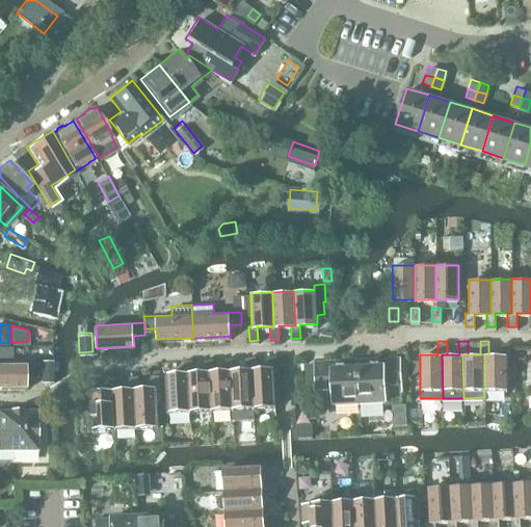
[(501,354),(488,354),(484,354),(484,389),(506,389),(507,356),(510,356),(510,341),(501,341),(501,354)]
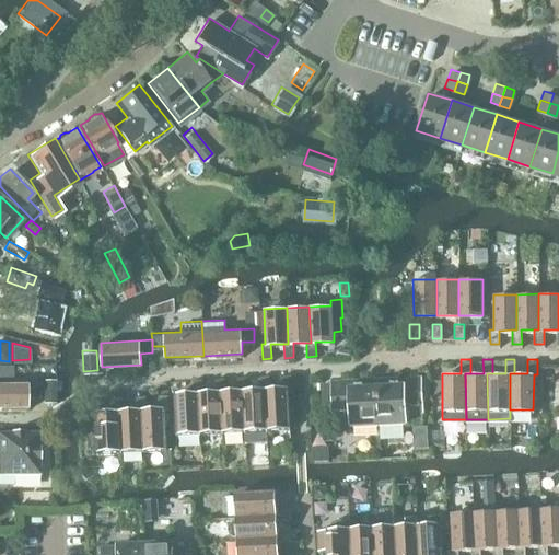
[(282,388),(269,388),(265,388),(267,428),(290,427),(288,388),(291,388),(291,372),(281,373),(282,388)]
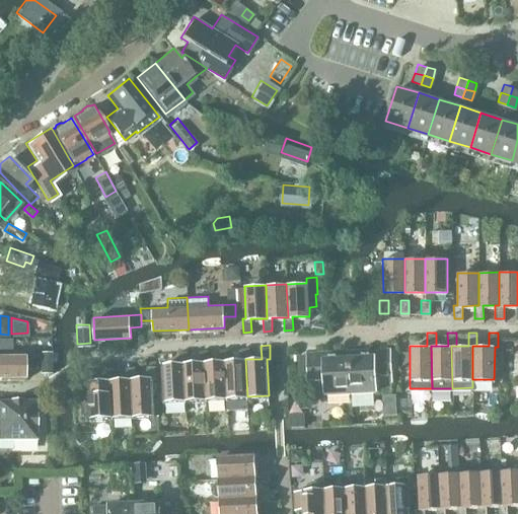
[(240,360),(229,360),(224,361),(226,397),(247,396),(245,359),(249,359),(248,346),(240,347),(240,360)]
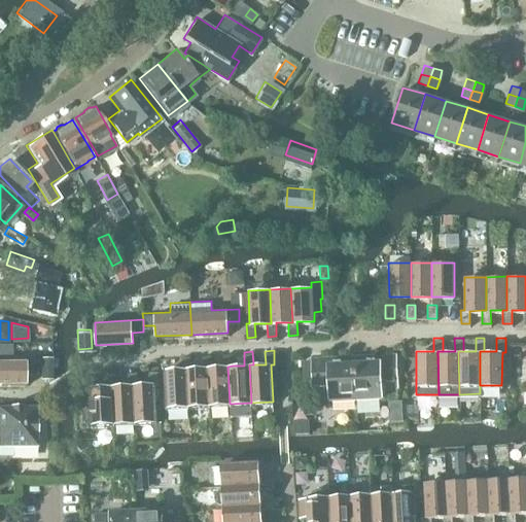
[(223,367),(211,367),(207,368),(209,405),(230,404),(228,367),(233,366),(232,352),(222,353),(223,367)]
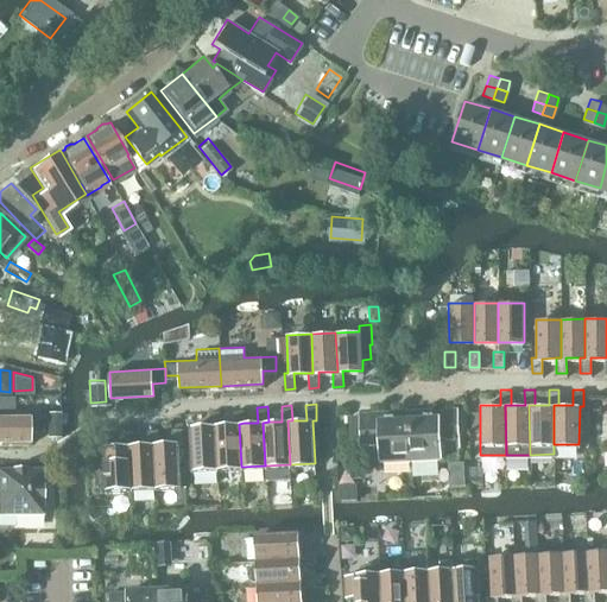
[(456,406),(408,409),(411,458),(441,457),(440,445),(459,444),(456,406)]
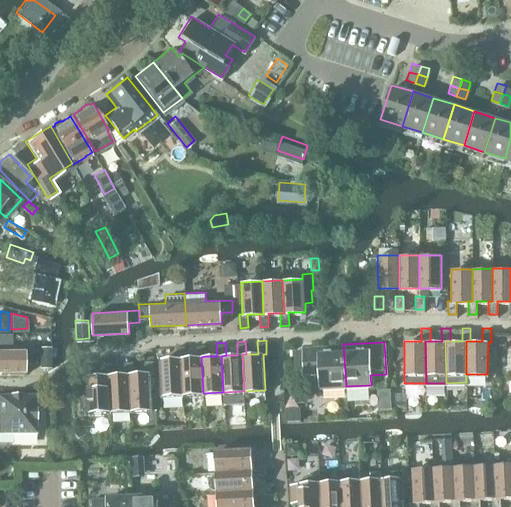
[(197,357),(185,357),(181,358),(182,394),(203,393),(201,357),(205,356),(205,343),(196,344),(197,357)]
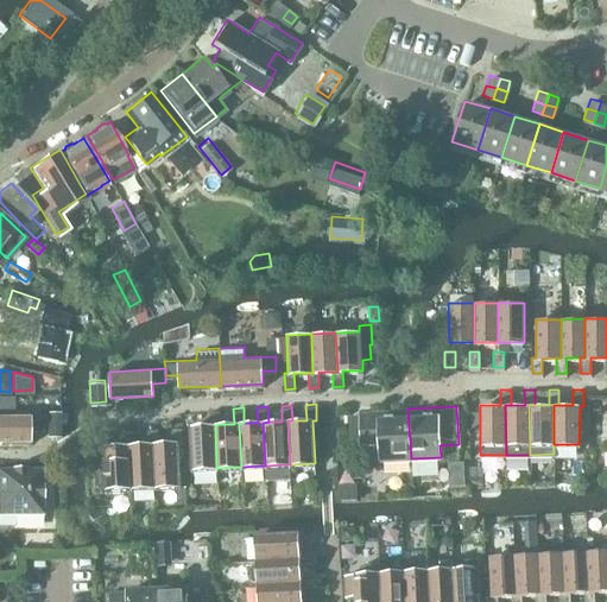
[(411,458),(408,409),(360,411),(362,449),(380,448),(381,461),(411,458)]
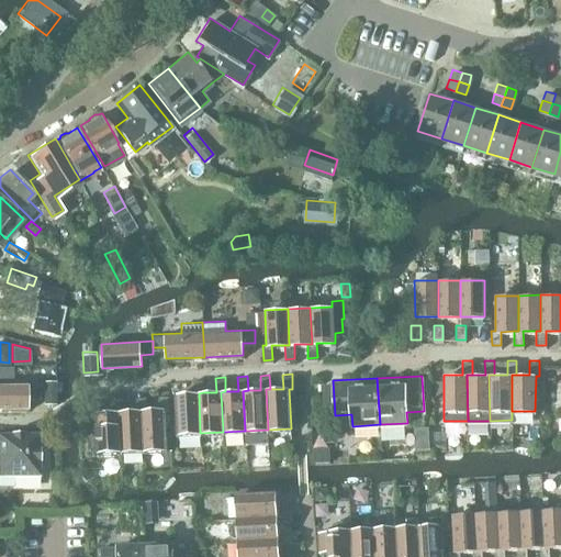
[(199,393),(203,392),(202,379),(193,379),(193,393),(175,394),(177,434),(200,433),(199,393)]
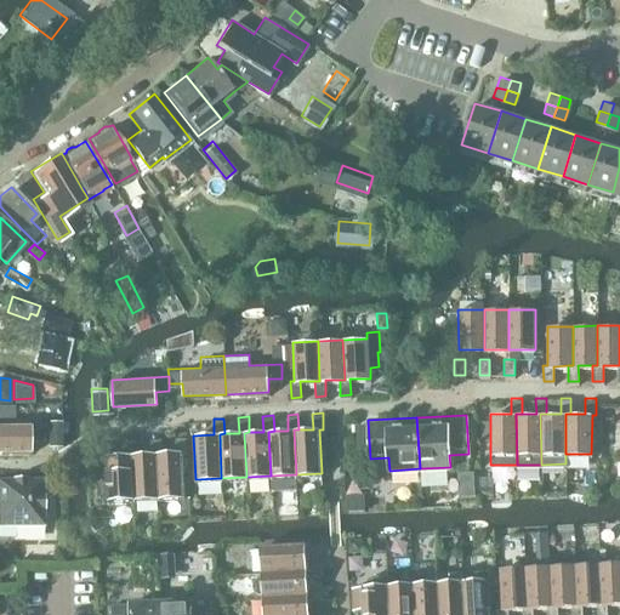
[(44,423),(0,423),(0,450),(29,451),(29,438),(43,438),(44,423)]
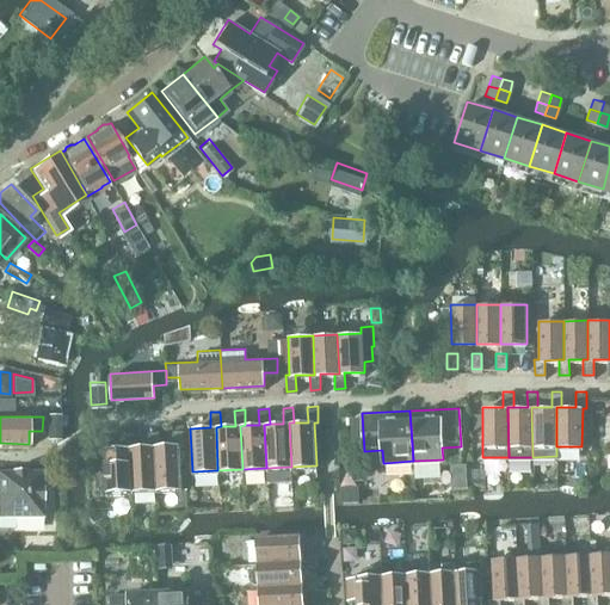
[(59,417),(48,417),(48,434),(59,434),(59,417)]
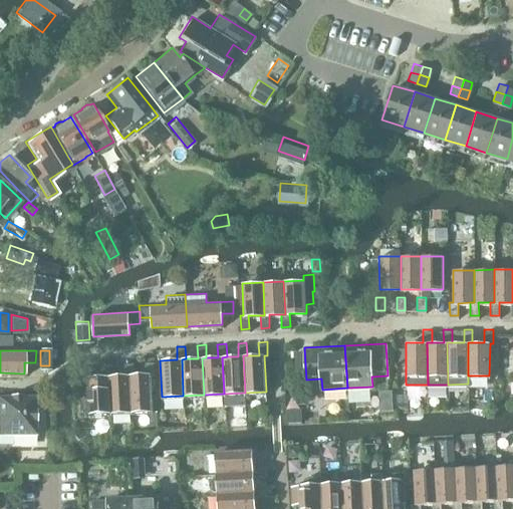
[(146,373),(134,374),(130,374),(132,412),(153,411),(151,374),(154,374),(154,360),(145,361),(146,373)]
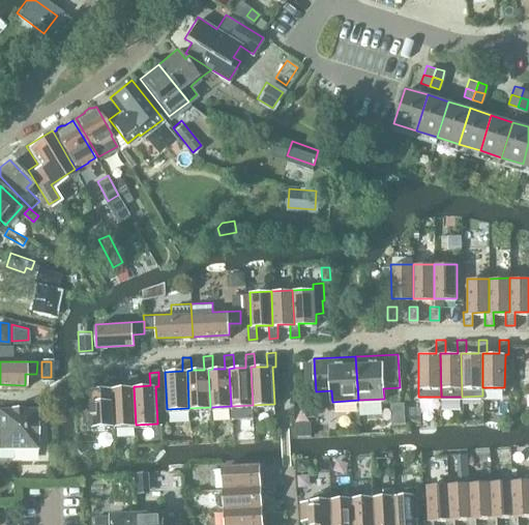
[(129,386),(117,387),(112,387),(114,426),(136,425),(134,386),(138,386),(137,373),(128,374),(129,386)]
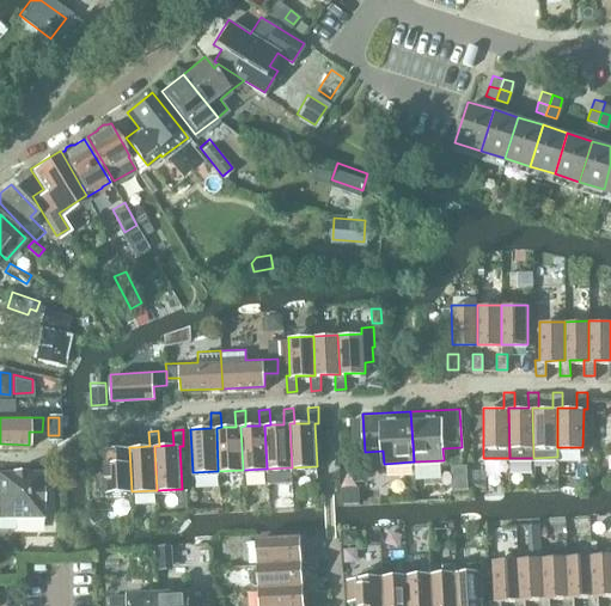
[(129,447),(135,447),(134,432),(124,433),(124,448),(104,448),(105,471),(96,472),(96,494),(132,491),(129,447)]
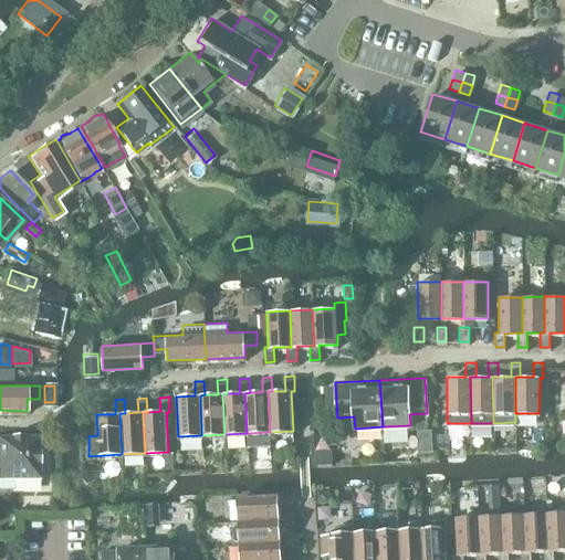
[(433,446),(433,425),(419,425),(418,445),(433,446)]
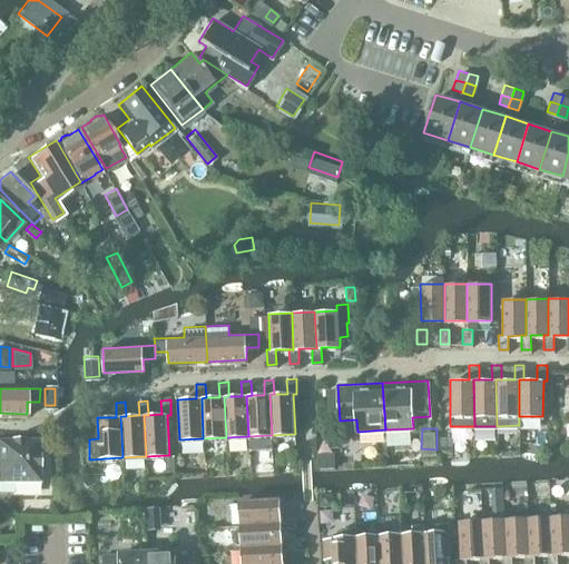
[(0,480),(40,480),(40,436),(0,435),(0,480)]
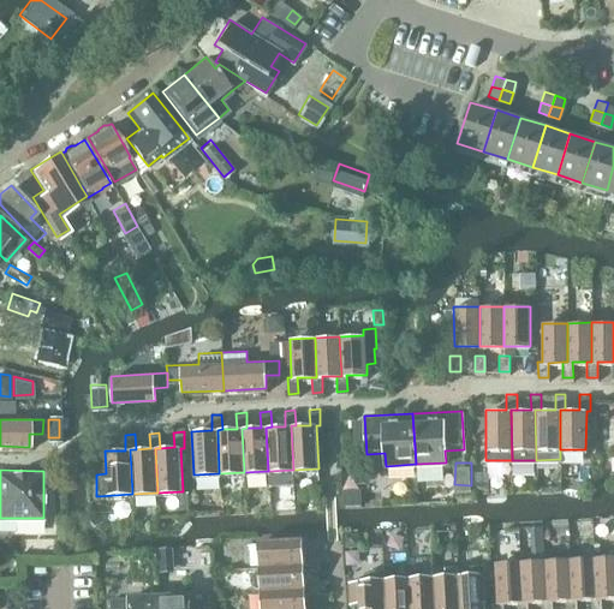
[(257,539),(258,566),(303,563),(303,568),(319,567),(319,557),(303,559),(302,538),(257,539)]
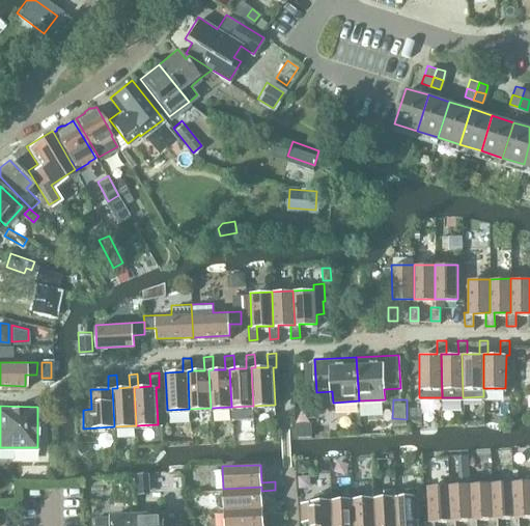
[(529,480),(512,481),(514,516),(509,516),(509,525),(519,525),(519,515),(529,514),(529,480)]
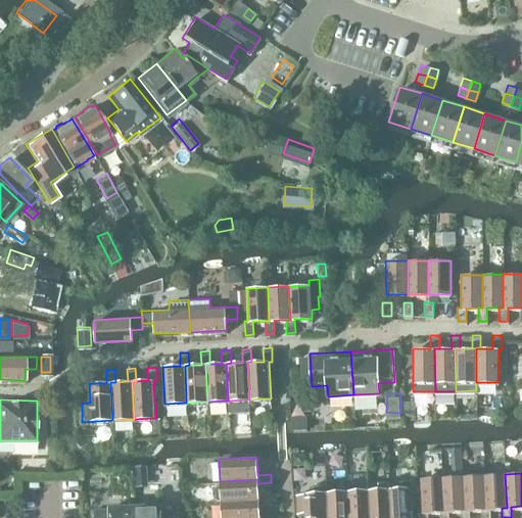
[(505,474),(484,475),(485,509),(481,509),(481,517),(490,517),(490,509),(502,508),(507,508),(505,474)]
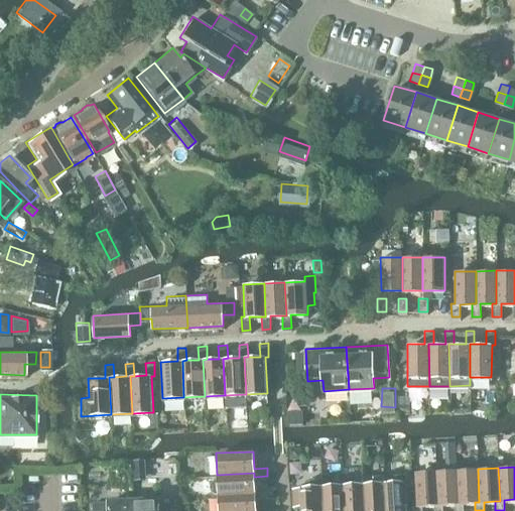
[(478,469),(457,470),(459,503),(455,503),(455,510),(463,510),(463,503),(475,502),(479,502),(478,469)]
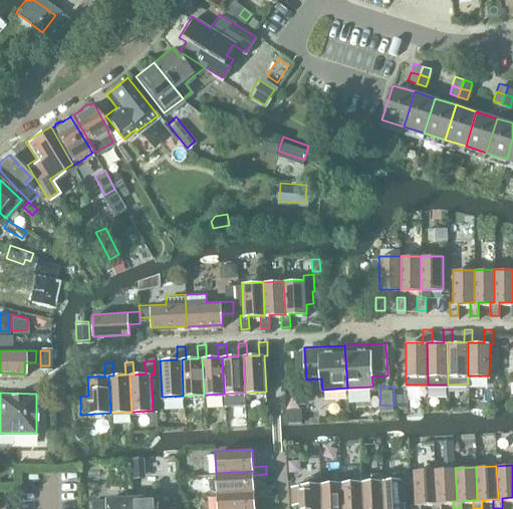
[(455,468),(435,469),(436,502),(432,502),(432,508),(441,508),(441,502),(453,501),(457,501),(455,468)]
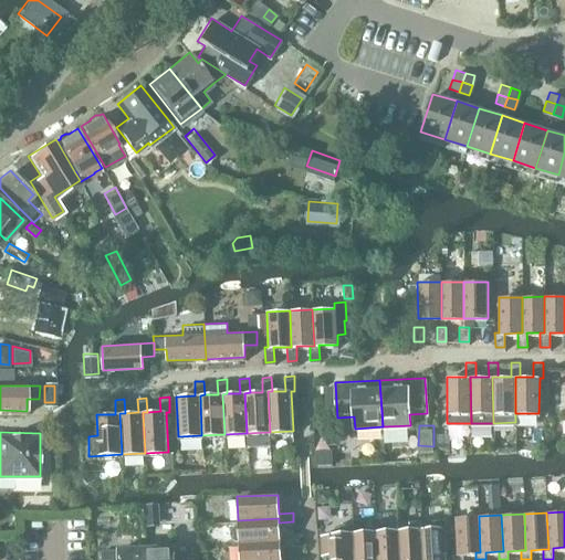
[(480,552),(479,516),(456,517),(457,552),(453,552),(453,559),(462,559),(462,553),(475,552),(480,552)]
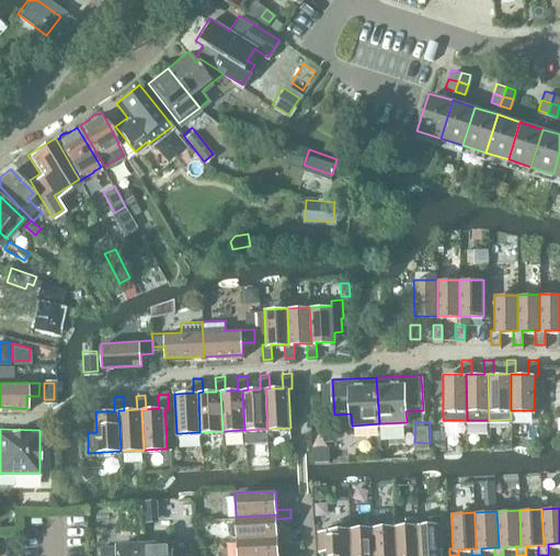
[(237,535),(237,539),(277,536),(278,542),(292,541),(292,531),(277,532),(276,519),(276,514),(236,517),(236,519),(231,521),(228,525),(228,531),(231,534),(237,535)]
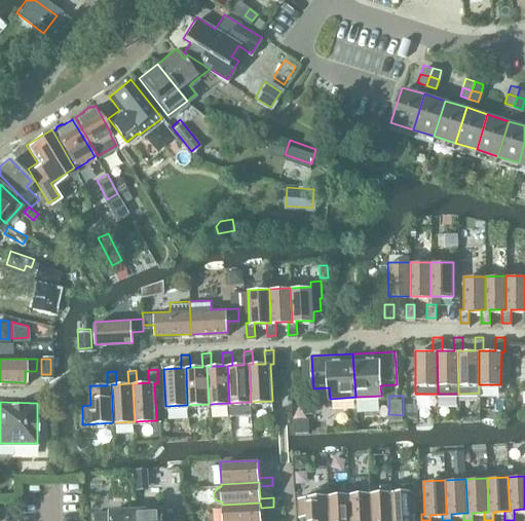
[(414,520),(413,482),(391,483),(392,520),(414,520)]
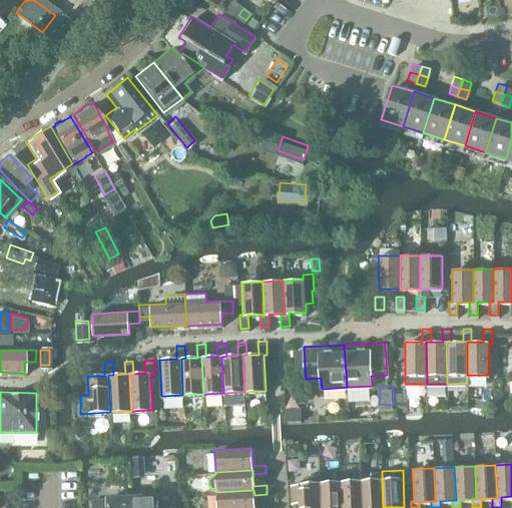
[(361,472),(361,481),(362,507),(383,507),(382,471),(361,472)]
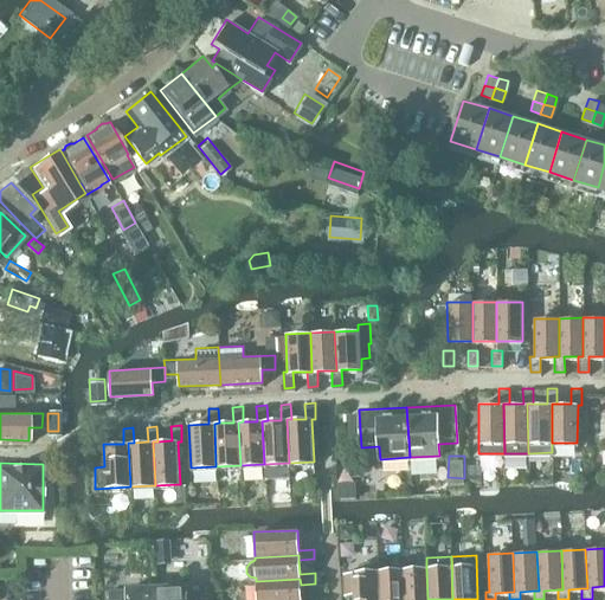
[(380,599),(379,571),(375,563),(369,560),(362,560),(358,565),(355,572),(343,572),(345,593),(354,593),(354,599),(380,599)]
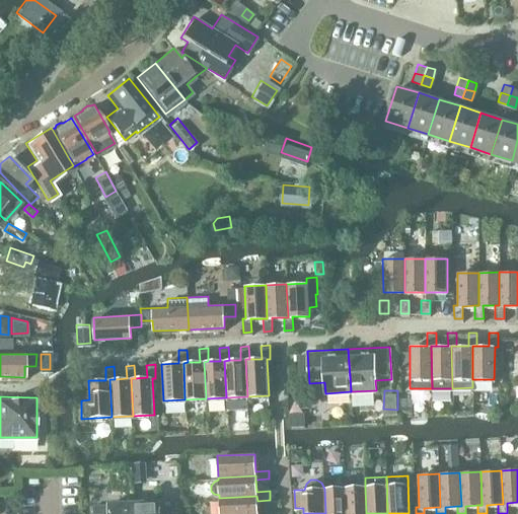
[(366,513),(365,487),(345,488),(346,513),(366,513)]
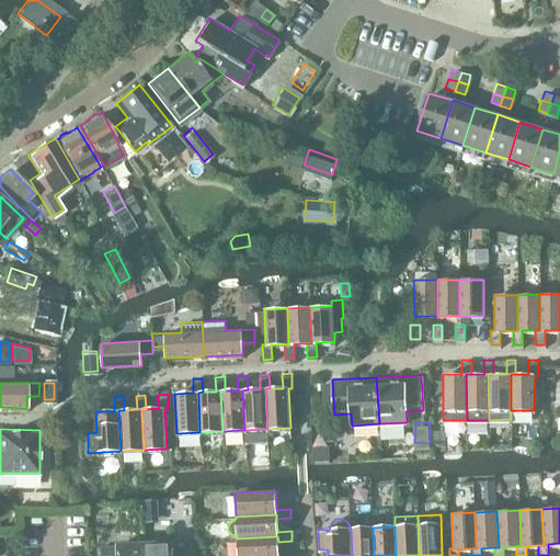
[(374,555),(373,528),(351,529),(352,555),(374,555)]
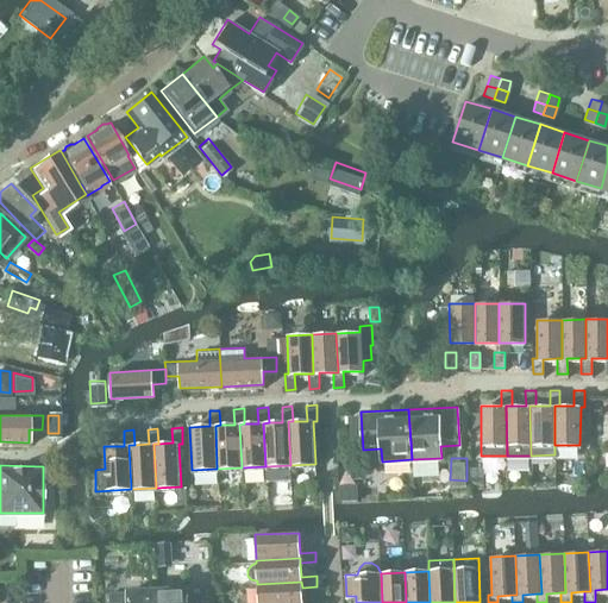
[(318,602),(318,601),(302,601),(302,588),(301,582),(257,584),(258,602),(318,602)]
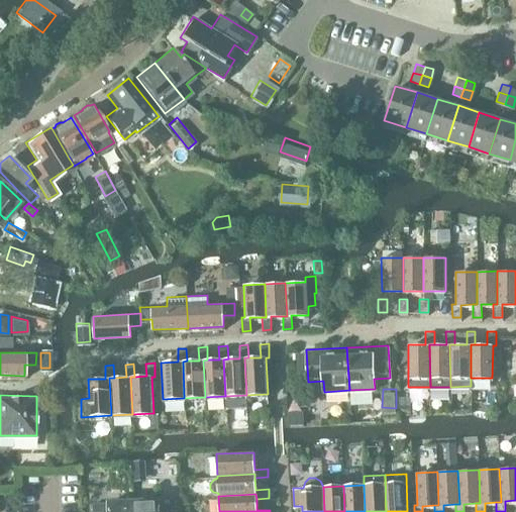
[(159,498),(133,500),(133,511),(175,511),(175,508),(160,509),(159,498)]
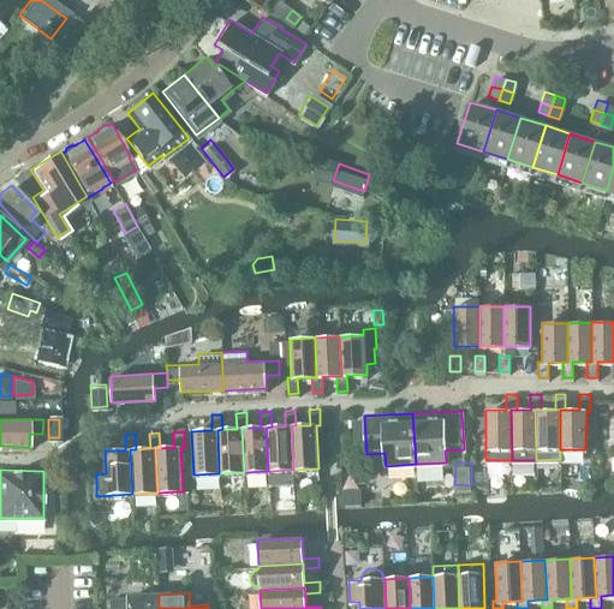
[(159,608),(159,595),(129,596),(130,608),(111,608),(159,608)]
